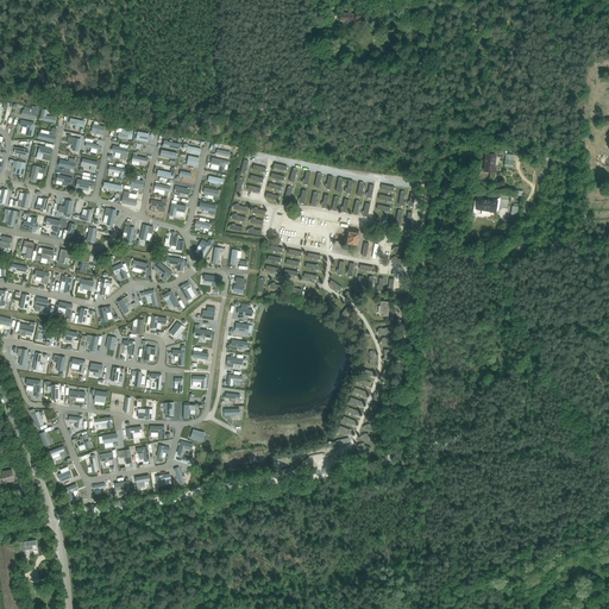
[(375,14),(365,13),(357,12),(356,13),(340,12),(339,20),(356,23),(357,19),(365,20),(365,16),(374,17),(375,14)]
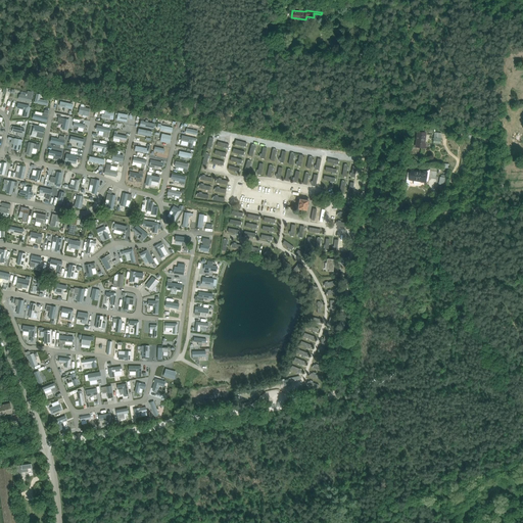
[(19,94),(18,99),(31,102),(32,97),(33,92),(28,91),(27,96),(19,94)]
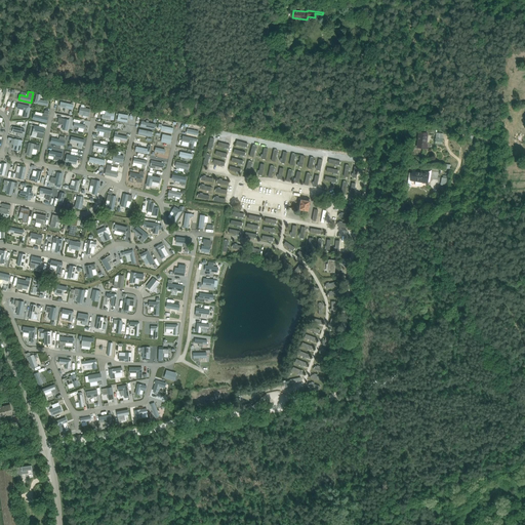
[(36,96),(35,103),(47,106),(48,102),(40,99),(41,95),(37,93),(36,96)]
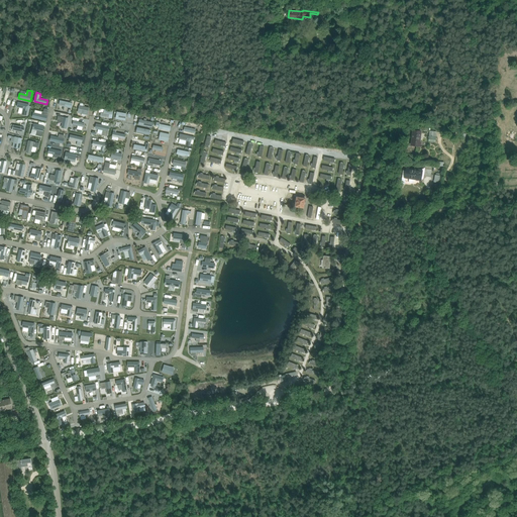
[(18,102),(16,107),(23,108),(21,114),(27,116),(29,104),(18,102)]
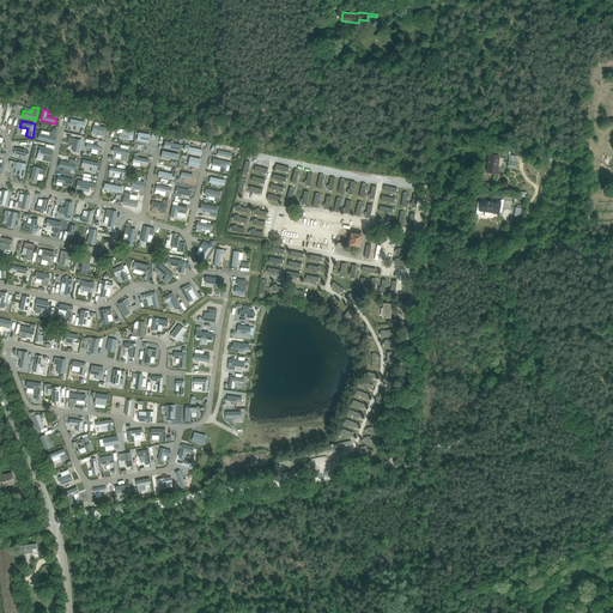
[(95,125),(92,133),(104,137),(105,127),(99,126),(97,126),(95,125)]
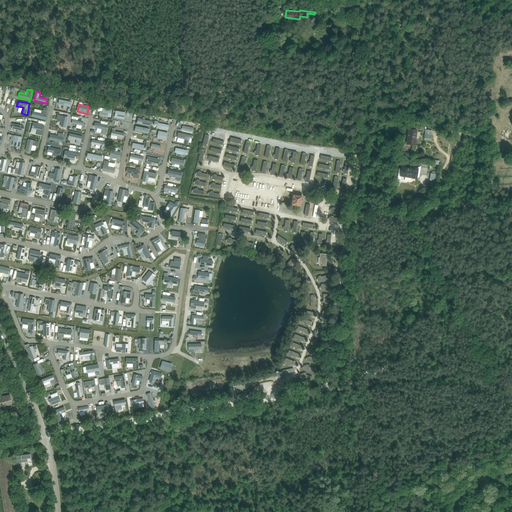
[(98,108),(98,111),(100,111),(99,115),(111,117),(112,109),(103,108),(98,108)]
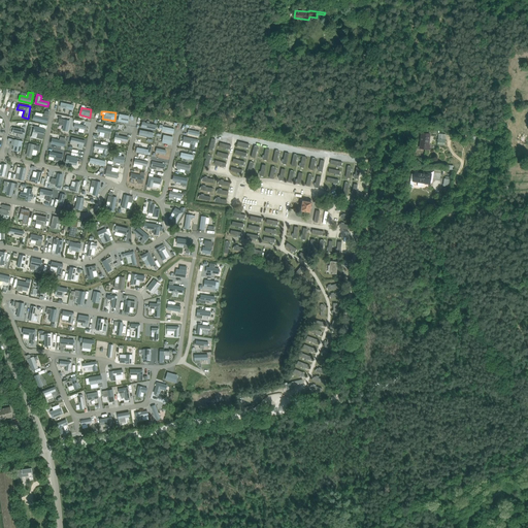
[(34,114),(33,120),(34,120),(47,123),(48,116),(43,113),(43,114),(42,117),(35,116),(35,114),(34,114)]
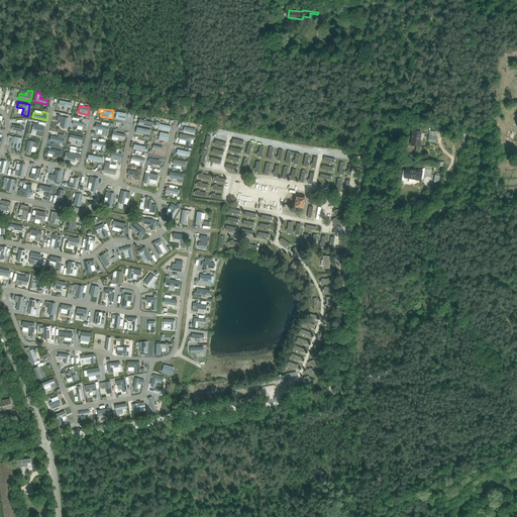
[(117,111),(115,119),(125,120),(126,113),(117,111)]
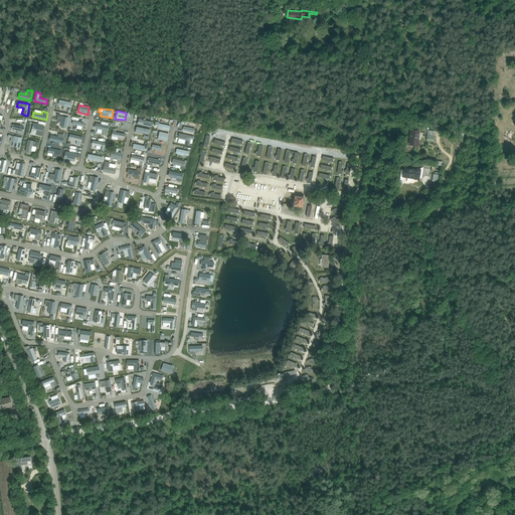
[(58,116),(57,121),(62,122),(62,123),(61,126),(61,127),(66,128),(68,118),(58,116)]
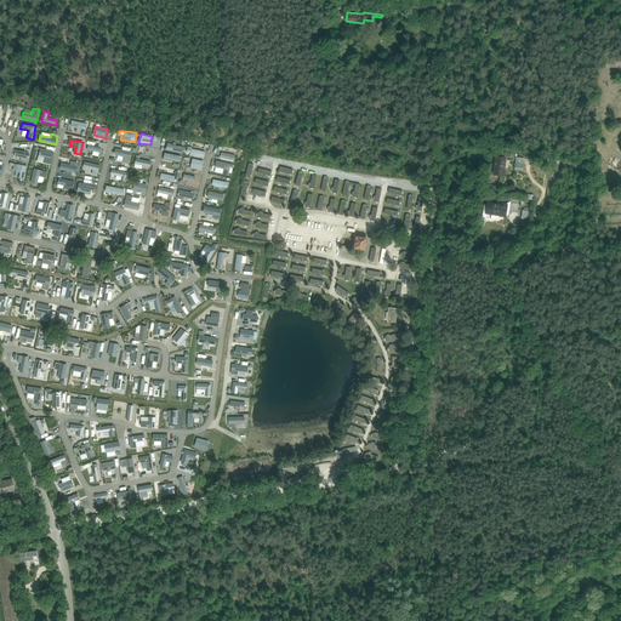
[(188,146),(187,152),(191,153),(191,154),(204,158),(205,152),(192,148),(192,147),(188,146)]
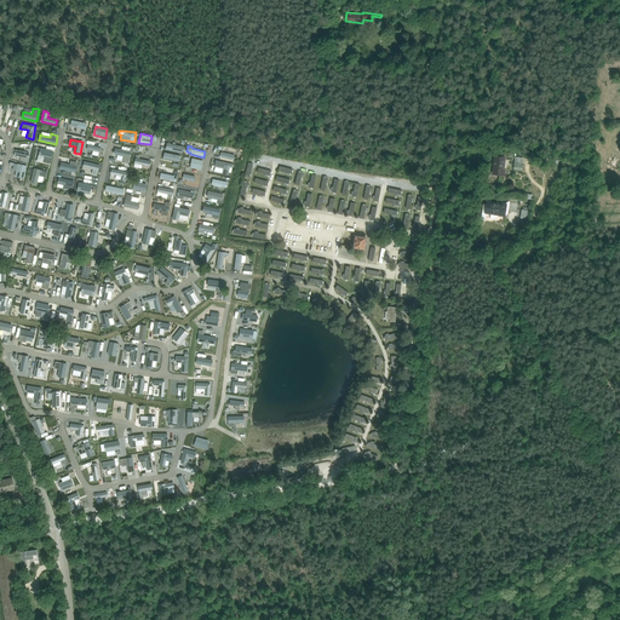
[(40,148),(39,155),(45,156),(44,161),(51,164),(53,151),(40,148)]
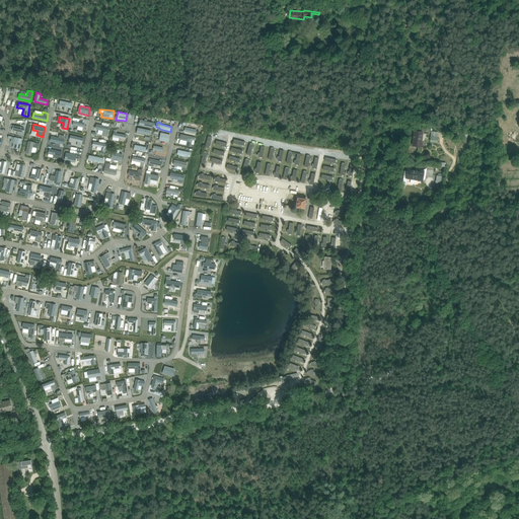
[(97,125),(96,129),(98,129),(104,131),(103,136),(107,137),(109,127),(97,125)]
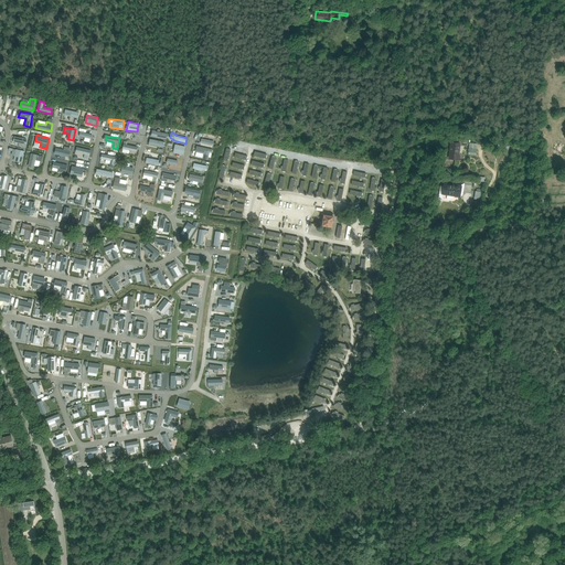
[(459,142),(451,142),(449,159),(459,160),(460,156),(458,155),(459,142)]
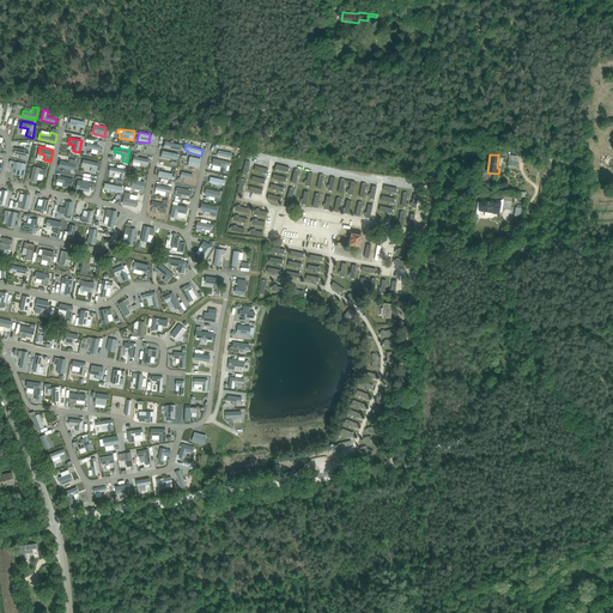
[(190,157),(188,165),(200,168),(201,159),(190,157)]
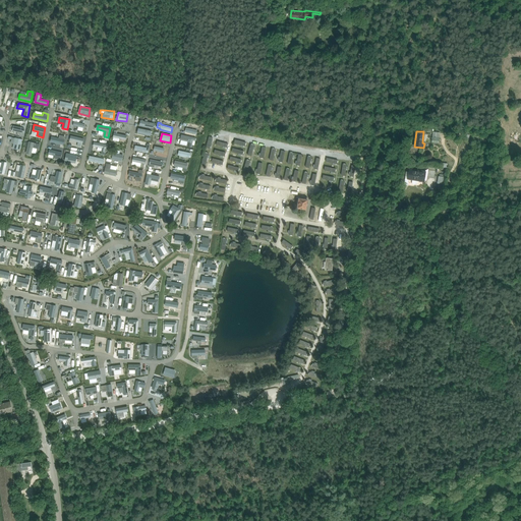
[(181,139),(180,145),(187,146),(186,147),(191,148),(193,140),(195,141),(195,137),(181,134),(180,139),(181,139)]
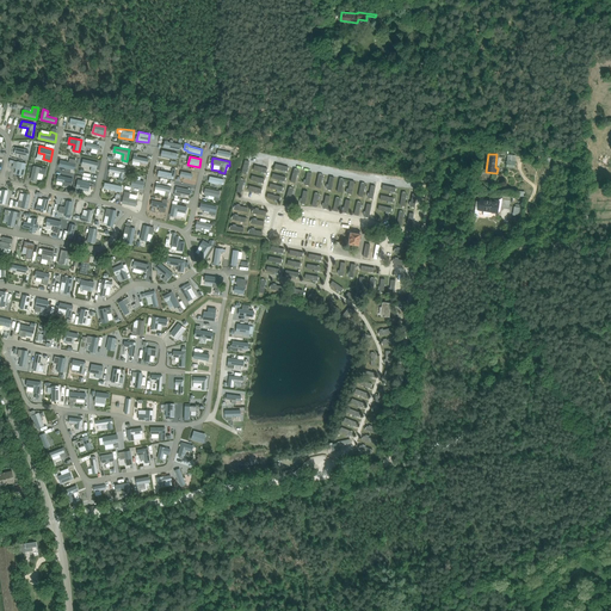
[(61,161),(60,166),(74,170),(76,161),(71,160),(71,162),(61,161)]
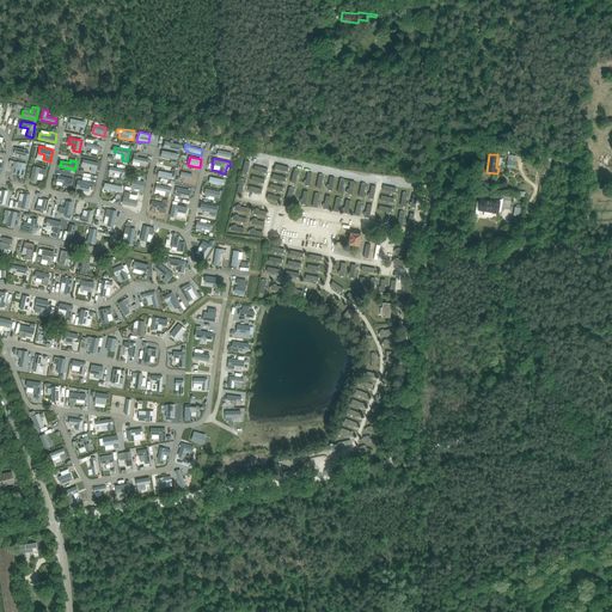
[(18,161),(14,173),(24,176),(26,164),(18,161)]
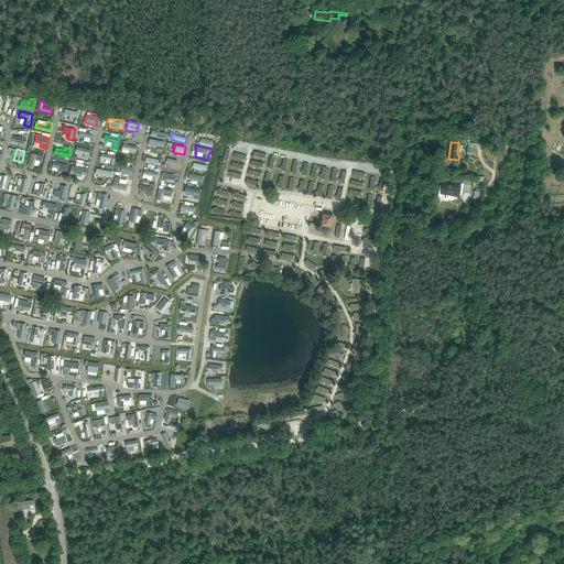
[(31,153),(28,166),(34,167),(34,165),(35,160),(40,161),(42,162),(44,155),(31,153)]
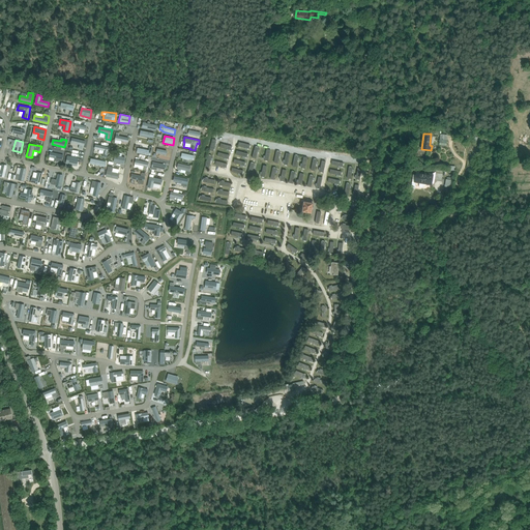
[(95,144),(95,149),(99,150),(98,153),(104,153),(107,154),(108,147),(95,144)]
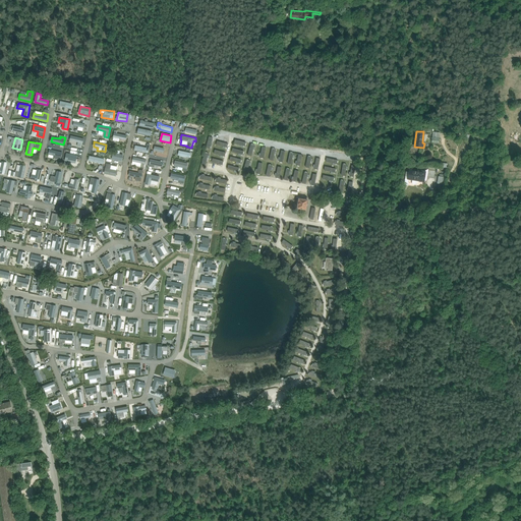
[(136,146),(135,151),(148,153),(149,148),(150,145),(147,143),(147,148),(136,146)]
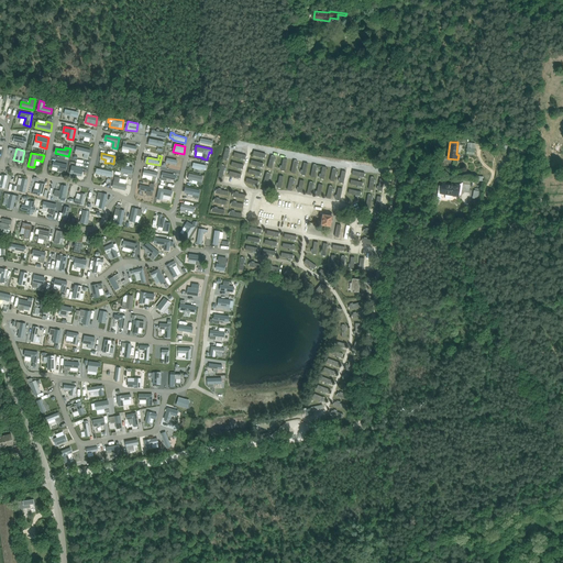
[(54,162),(52,167),(53,167),(57,168),(59,168),(59,172),(66,173),(66,170),(67,164),(54,162)]
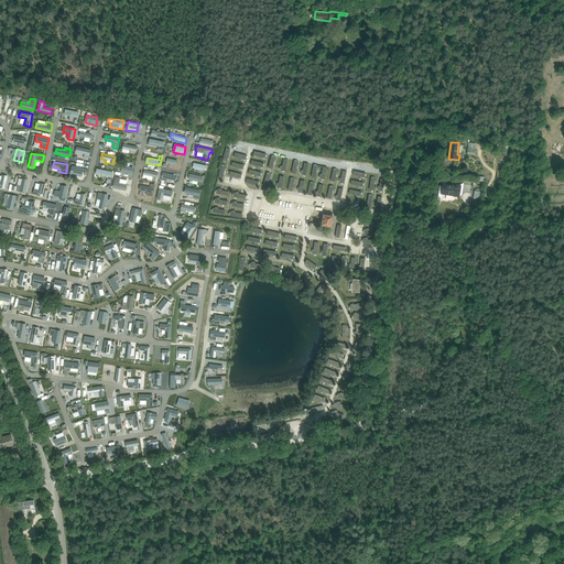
[(72,165),(71,174),(82,176),(84,169),(72,165)]
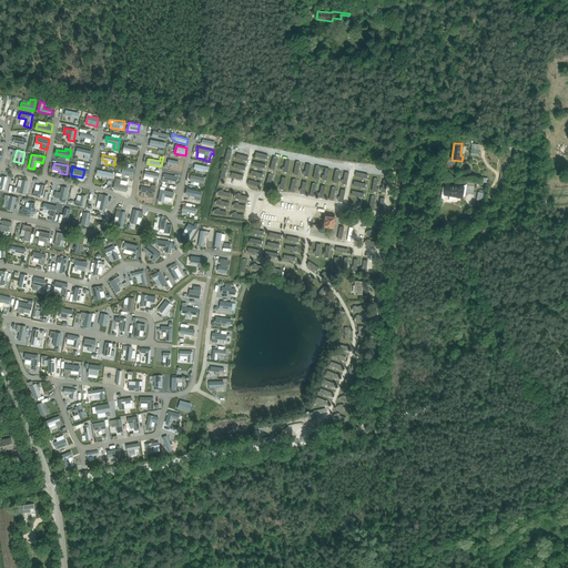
[(123,166),(122,173),(132,175),(134,169),(123,166)]
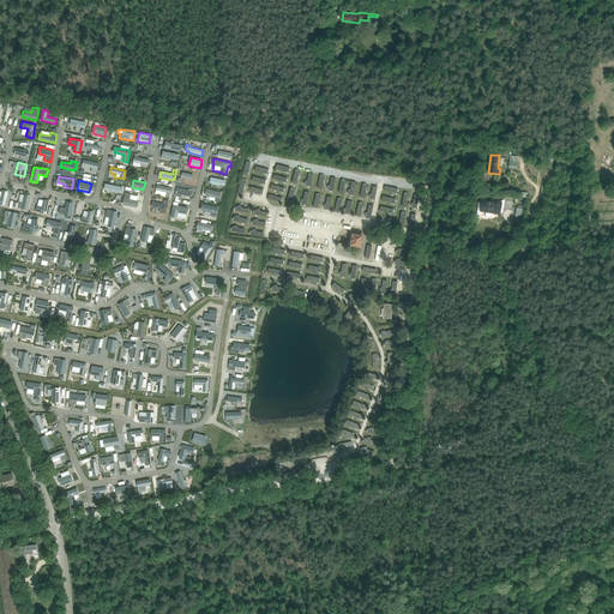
[(157,185),(156,190),(161,191),(160,196),(169,197),(172,188),(157,185)]
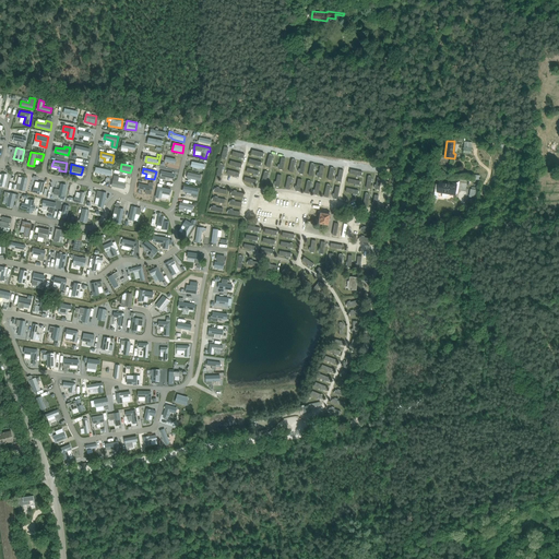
[(161,178),(159,180),(163,181),(163,179),(164,179),(165,177),(166,177),(174,178),(175,175),(162,171),(161,178)]
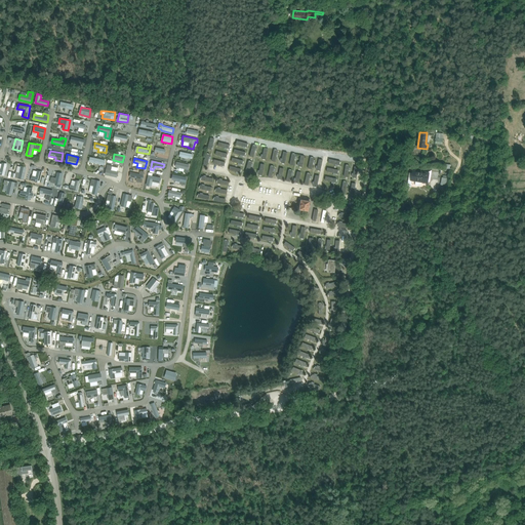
[(176,162),(175,167),(179,167),(178,170),(184,171),(184,172),(188,172),(188,169),(189,164),(176,162)]
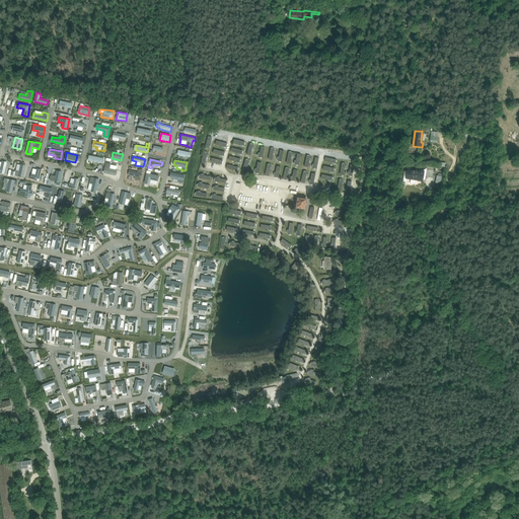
[(104,167),(103,173),(116,175),(117,169),(116,169),(109,168),(110,164),(110,163),(105,162),(105,167),(104,167)]
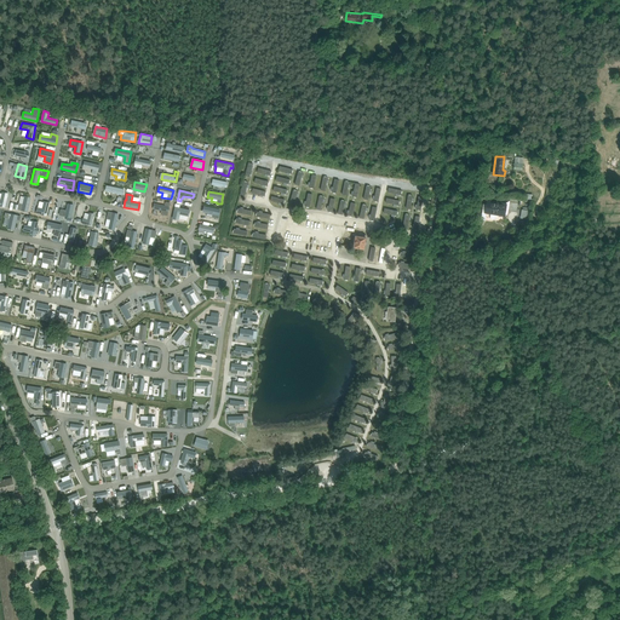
[(28,212),(30,199),(26,197),(24,205),(19,204),(18,210),(28,212)]
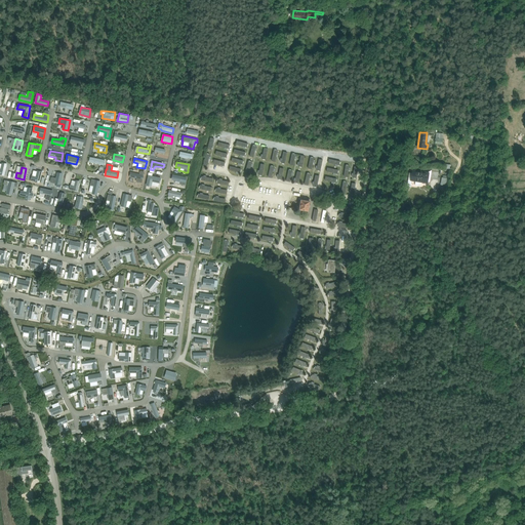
[(439,169),(432,169),(432,173),(431,177),(437,178),(439,169)]
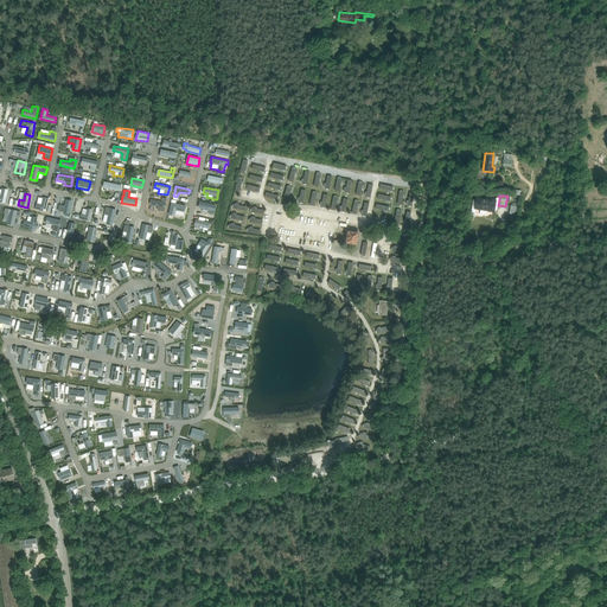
[(37,203),(36,209),(46,211),(49,199),(48,199),(48,198),(44,198),(43,198),(42,204),(37,203)]
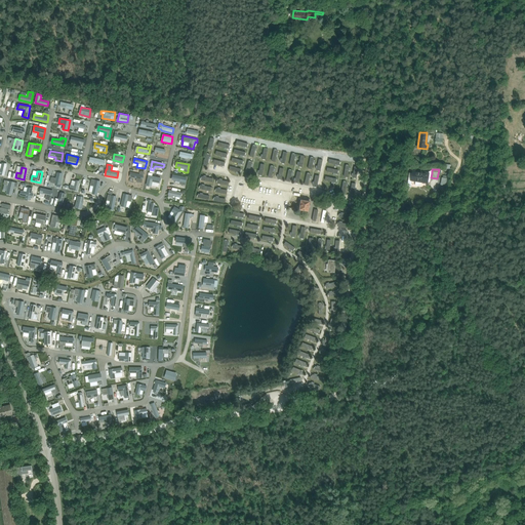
[(422,172),(412,171),(412,173),(409,172),(408,178),(411,178),(411,179),(415,180),(415,185),(419,186),(420,183),(427,184),(428,182),(430,182),(431,177),(432,173),(422,171),(422,172)]
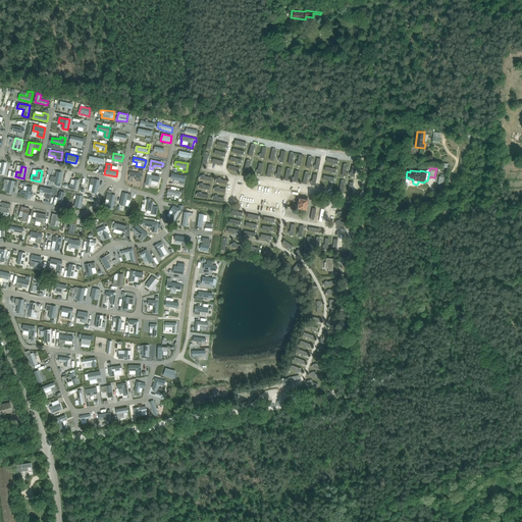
[(51,176),(50,181),(59,184),(61,172),(57,171),(56,177),(51,176)]
